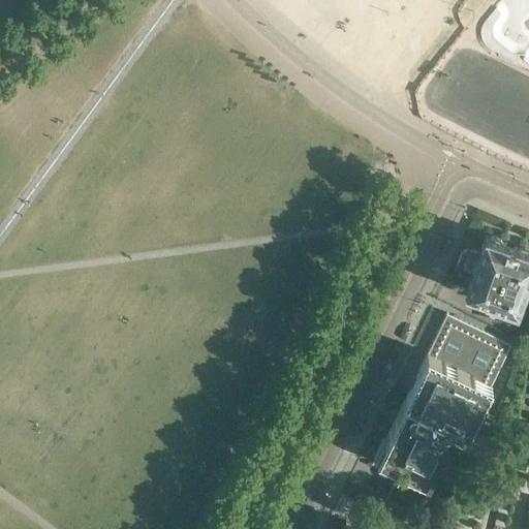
[(517,309),(528,273),(528,247),(528,246),(527,246),(524,245),(522,245),(520,245),(518,246),(517,246),(505,241),(504,242),(504,241),(503,240),(502,238),(500,237),(498,236),(496,235),(493,235),(491,236),(489,236),(486,235),(479,250),(468,246),(462,248),(457,263),(459,270),(471,274),(467,286),(466,289),(469,290),(487,297),(486,298),(491,300),(487,312),(507,319),(511,307),(517,309)]
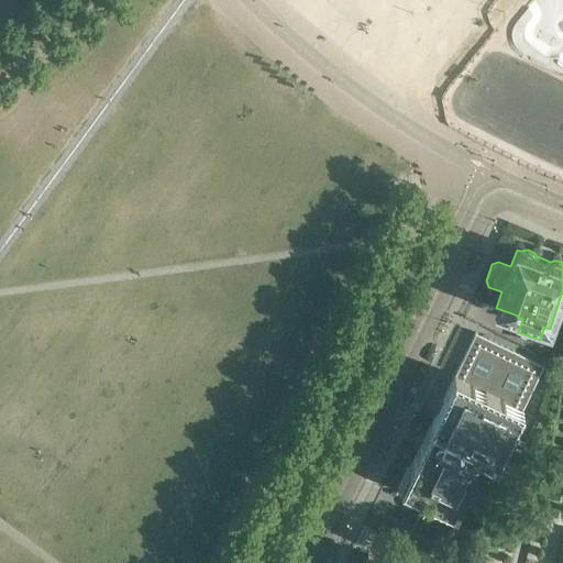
[(503,450),(544,365),(475,332),(434,416),(503,450)]
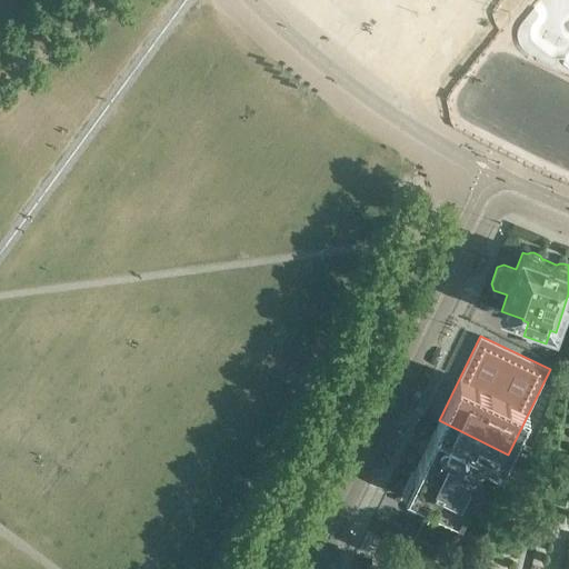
[(456,515),(483,459),(501,468),(508,455),(439,420),(405,490),(456,515)]
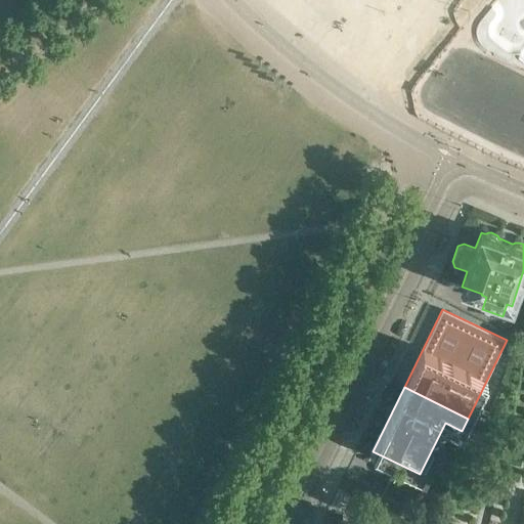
[(405,506),(418,480),(395,469),(382,494),(405,506)]
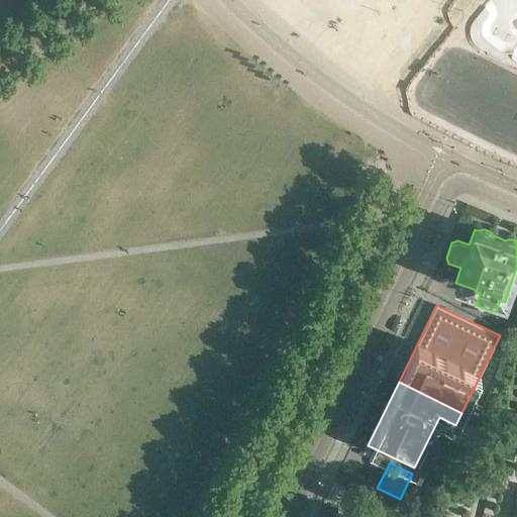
[(356,516),(338,508),(333,516),(356,516)]
